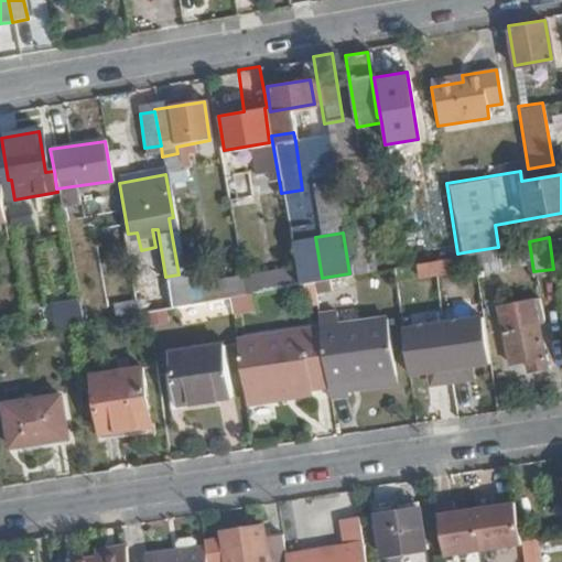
[(505,263),(504,246),(498,247),(469,251),(472,269),(505,263)]
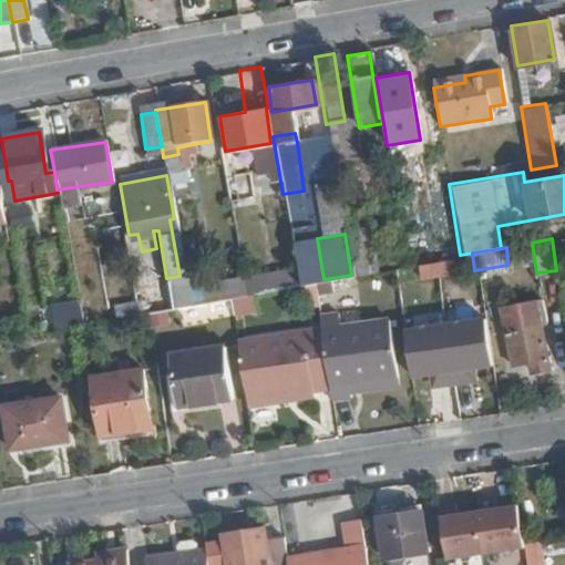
[(458,258),(434,259),(434,273),(459,271),(458,258)]
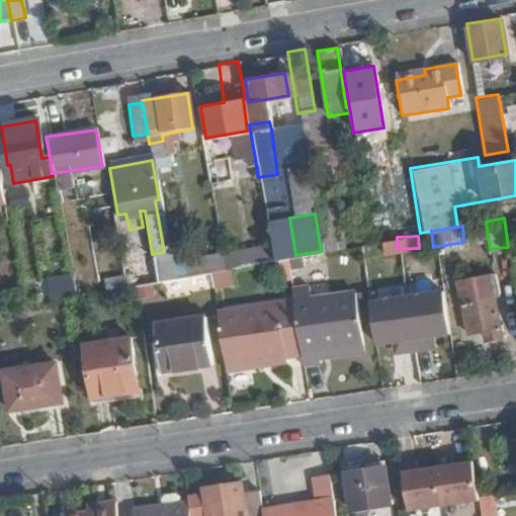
[(159,280),(157,268),(120,274),(122,286),(159,280)]
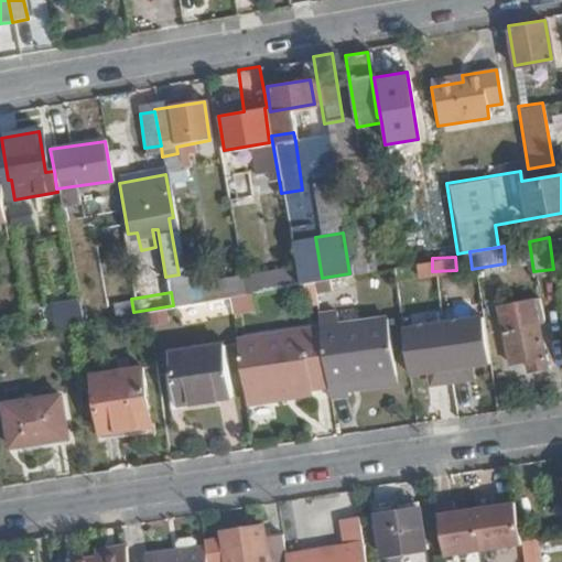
[(549,320),(546,296),(503,303),(511,360),(530,357),(531,367),(548,365),(541,322),(549,320)]
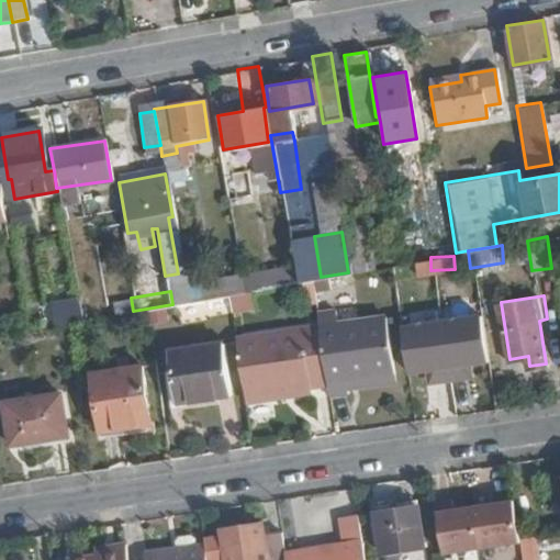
[(133,311),(131,298),(111,301),(113,314),(133,311)]
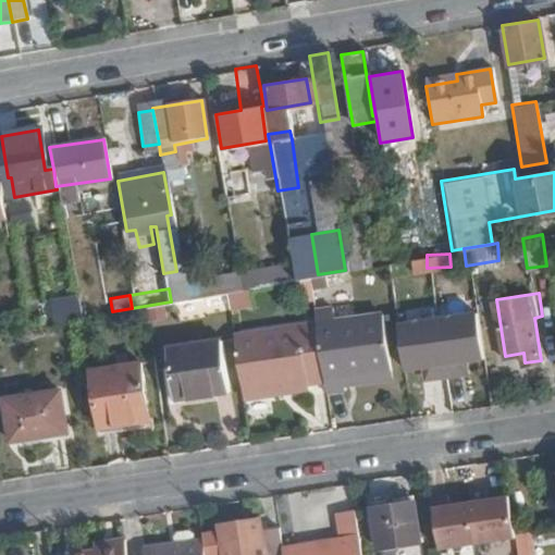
[(391,366),(382,310),(332,317),(330,304),(311,306),(315,328),(323,379),(325,392),(344,389),(341,374),(391,366)]
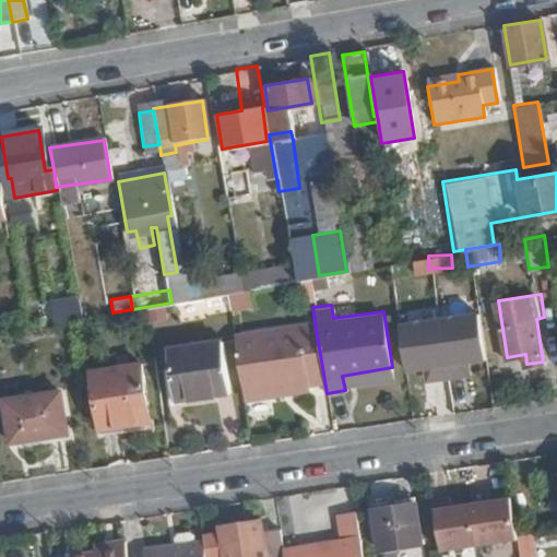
[(79,319),(76,307),(49,311),(50,323),(79,319)]
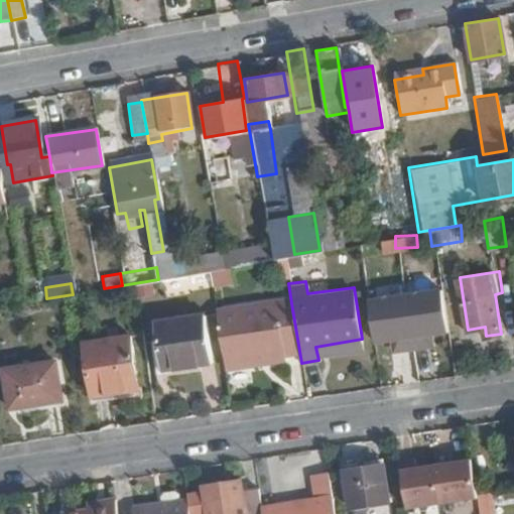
[(445,331),(438,288),(365,300),(371,342),(393,338),(394,348),(426,344),(424,333),(445,331)]
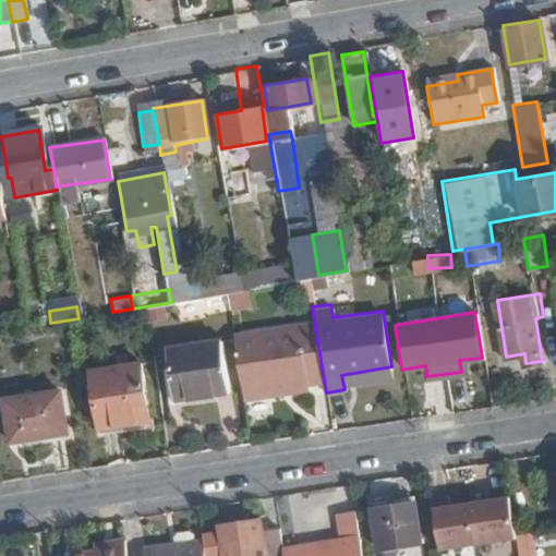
[(324,379),(315,328),(234,339),(243,400),(267,396),(267,389),(290,386),(290,393),(309,390),(309,383),(324,379)]
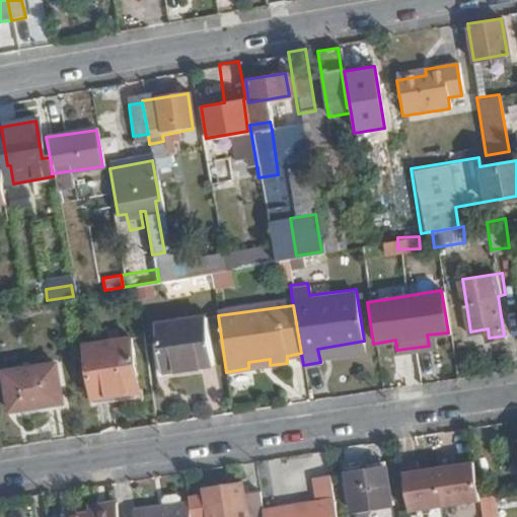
[(213,361),(206,314),(155,321),(163,377),(202,371),(201,363),(213,361)]
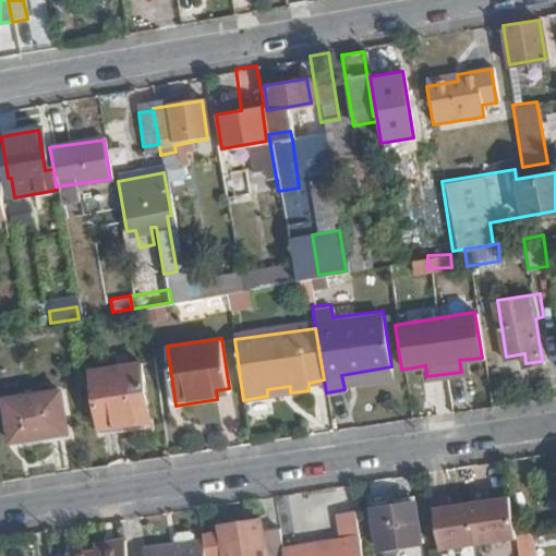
[(148,418),(141,361),(87,370),(97,426),(148,418)]
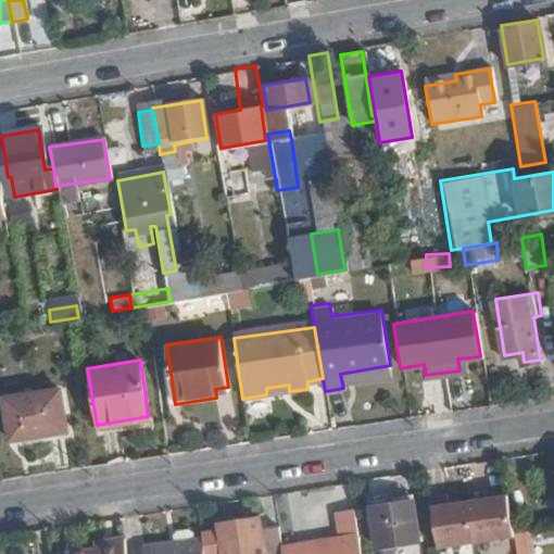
[(68,430),(62,390),(4,398),(11,438),(68,430)]
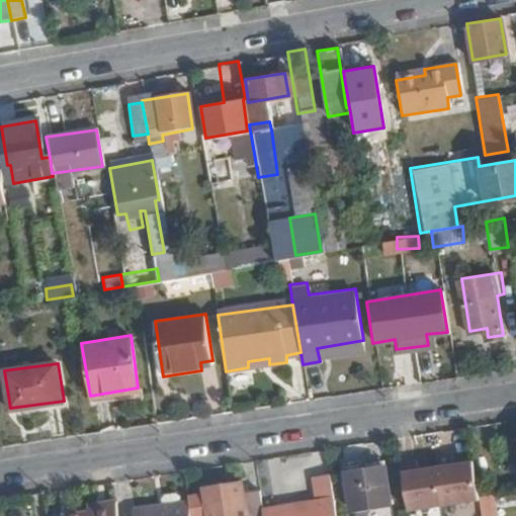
[(480,500),(474,462),(454,465),(453,455),(437,457),(438,465),(444,505),(480,500)]
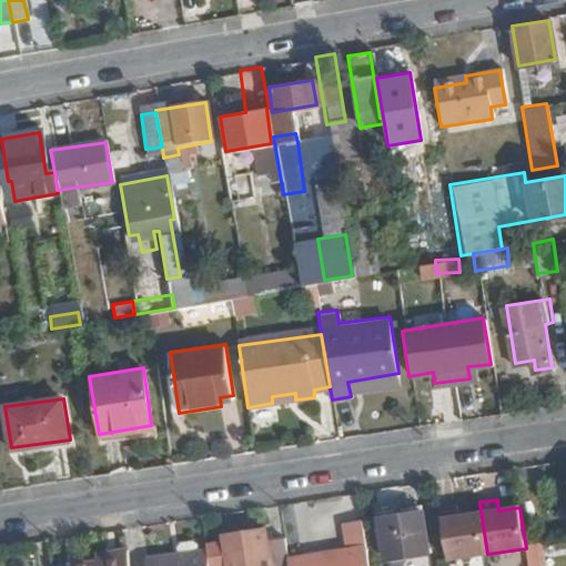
[(487,554),(481,511),(458,514),(457,504),(440,506),(447,558),(487,554)]
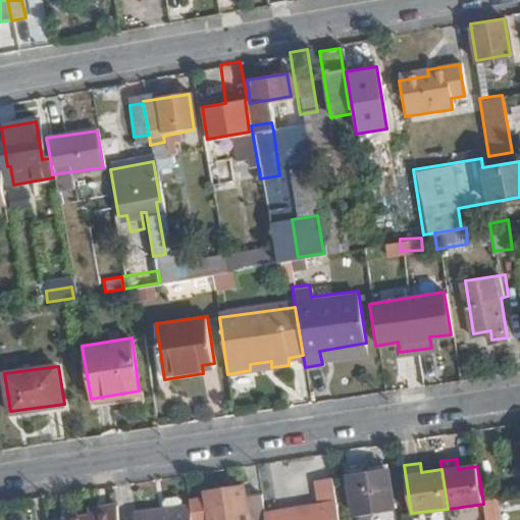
[(395,506),(390,467),(350,473),(355,512),(395,506)]
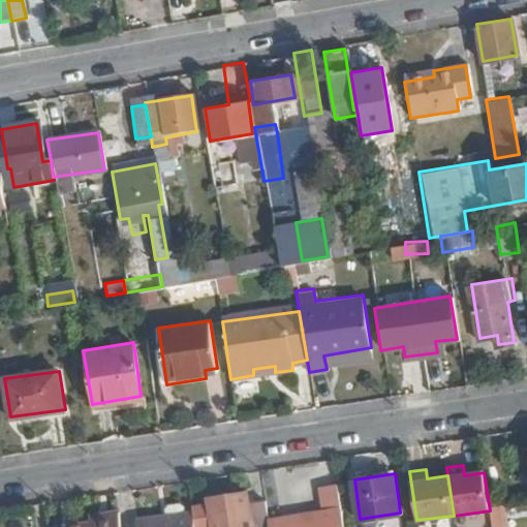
[(270,526),(270,520),(267,500),(248,502),(247,492),(210,497),(211,504),(193,506),(193,509),(195,526),(270,526)]
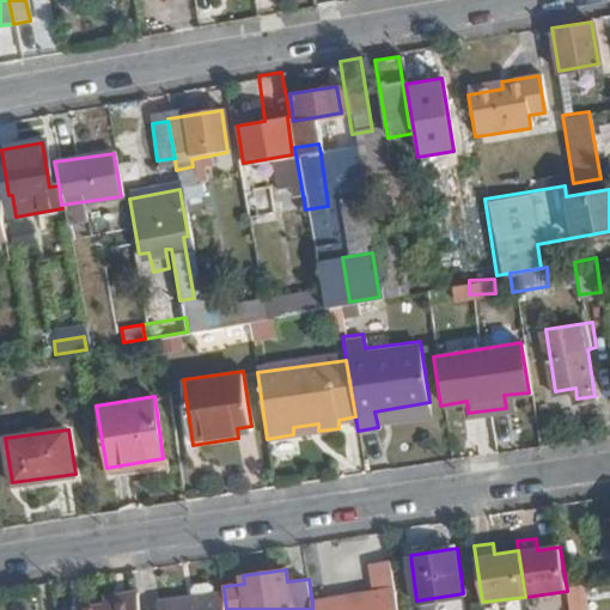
[(400,609),(397,589),(312,602),(312,609),(400,609)]
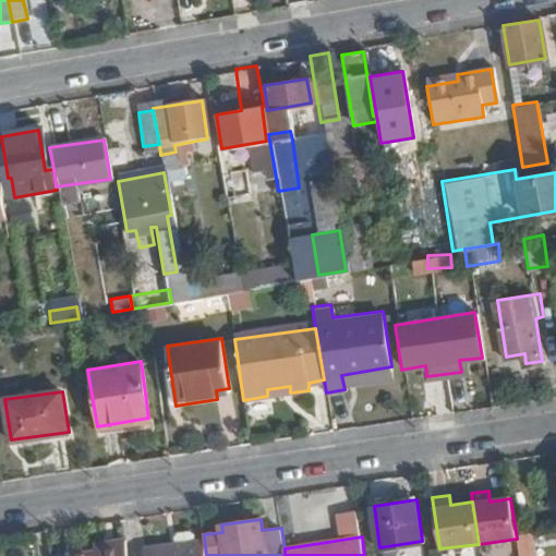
[(206,555),(204,538),(147,546),(147,555),(206,555)]
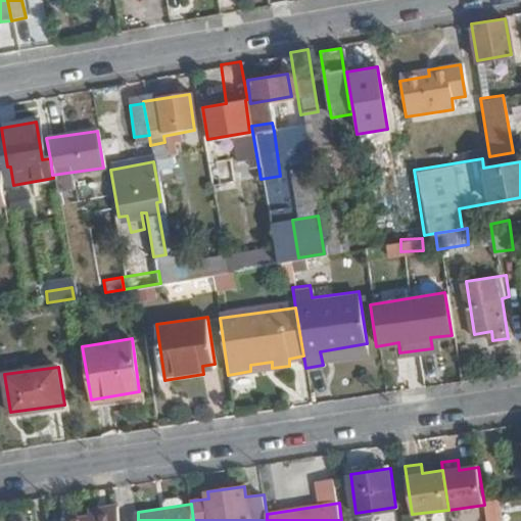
[(121,520),(120,507),(101,510),(101,516),(64,520),(121,520)]
